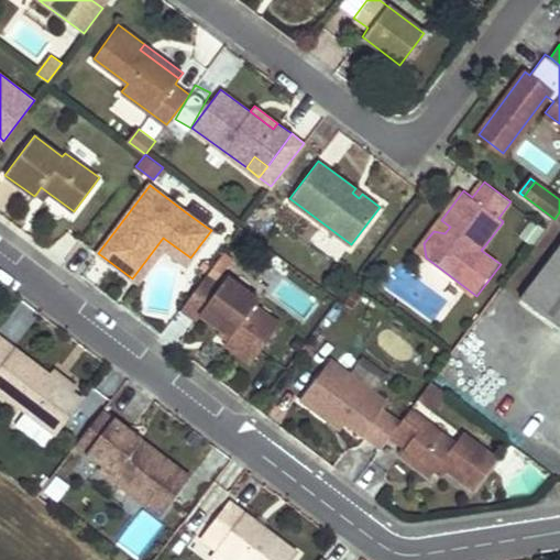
[(50,194),(41,187),(36,194),(45,200),(50,194)]
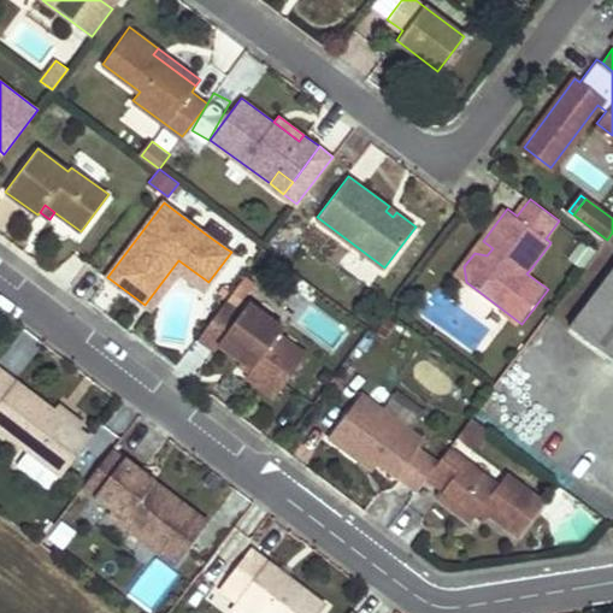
[(396,212),(389,206),(385,211),(393,217),(396,212)]
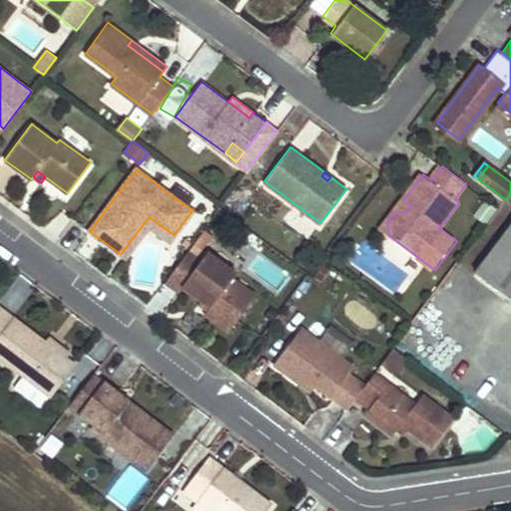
[(178,184),(170,194),(188,207),(196,197),(178,184)]
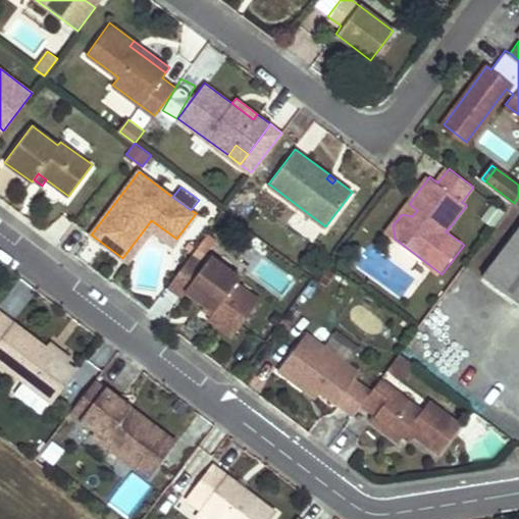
[(417,210),(409,204),(402,214),(412,216),(417,210)]
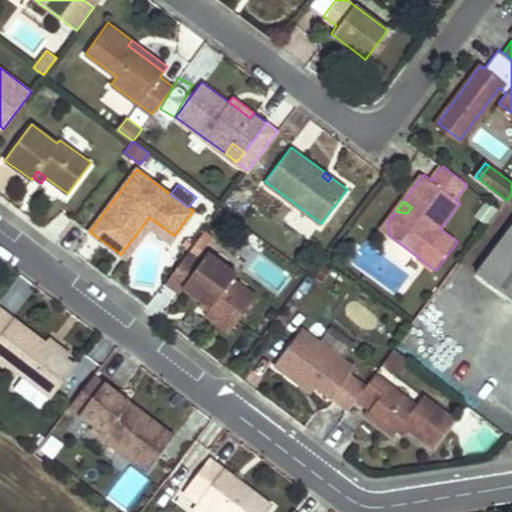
[(170,241),(174,235),(149,217),(121,254),(127,259),(150,227),(170,241)]
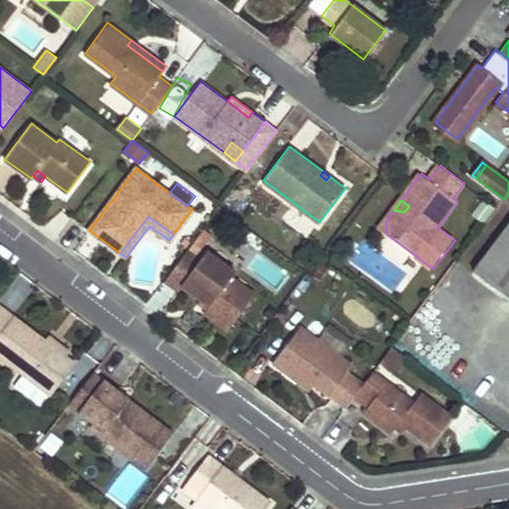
[(508,226),(476,270),(508,295),(508,226)]
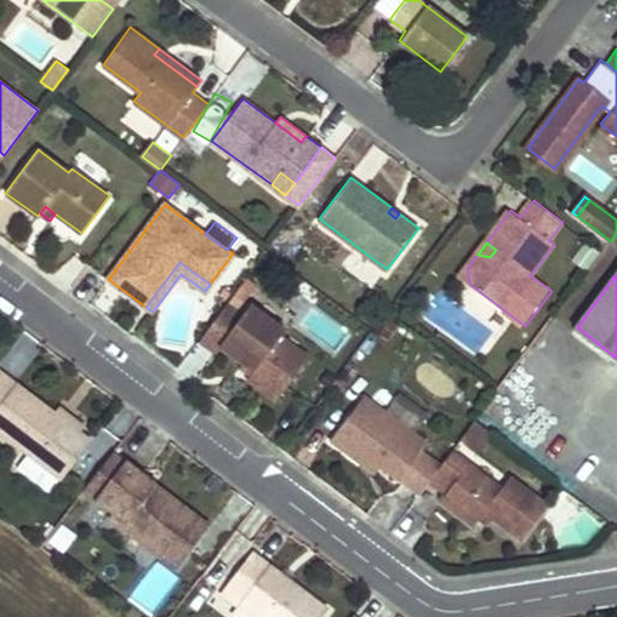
[(224,303),(199,337),(216,350),(220,346),(243,363),(252,370),(249,375),(245,377),(274,399),(307,355),(279,335),(283,330),(247,304),(240,314),(224,303)]
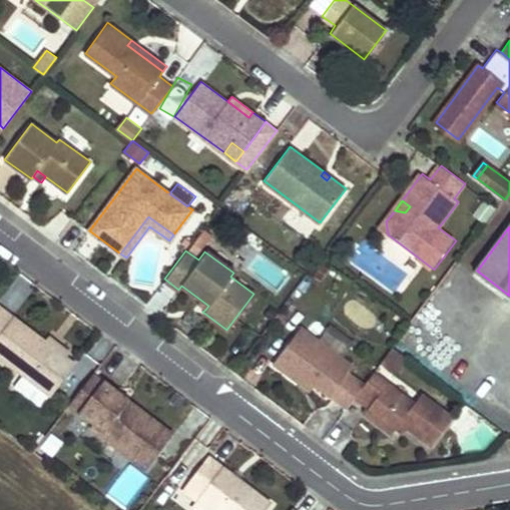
[(208,306),(200,300),(197,304),(205,310),(208,306)]
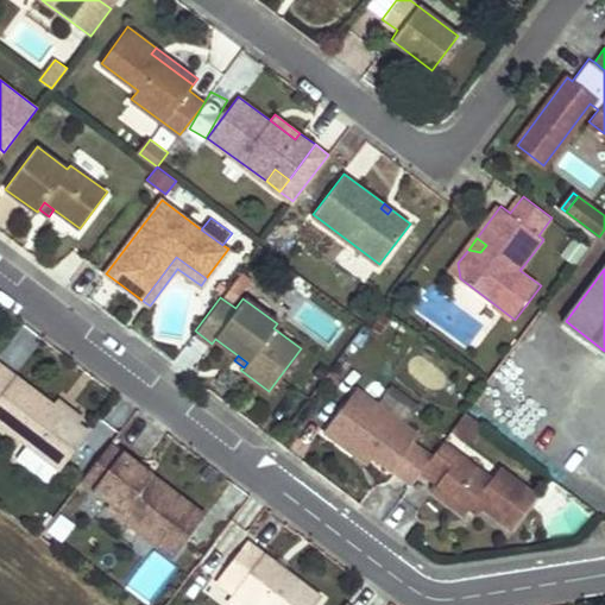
[(56,405),(0,363),(0,421),(63,470),(92,432),(81,423),(56,405)]
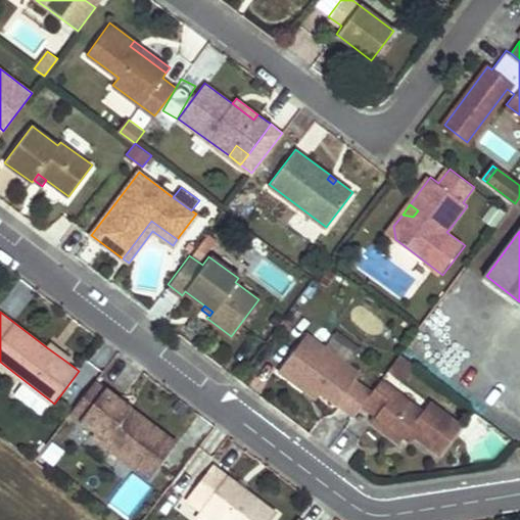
[(339,330),(333,341),(353,353),(360,343),(339,330)]
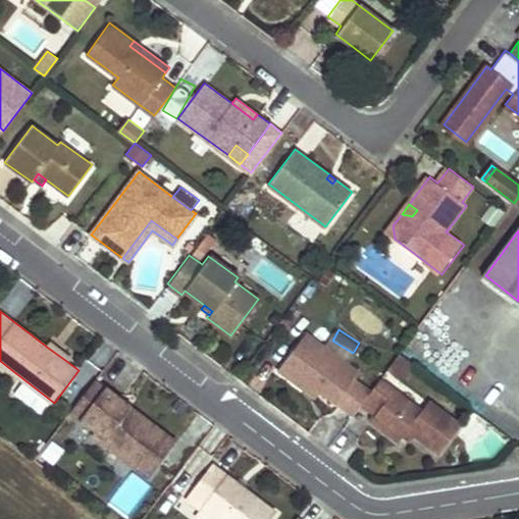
[(320,390),(353,415),(362,404),(371,392),(355,379),(360,373),(307,331),(279,367),(306,388),(311,381),(320,390)]
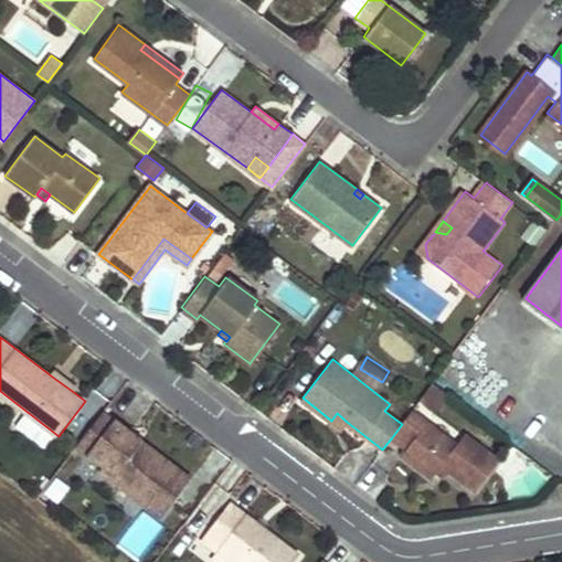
[(78,390),(55,372),(52,377),(75,393),(78,390)]
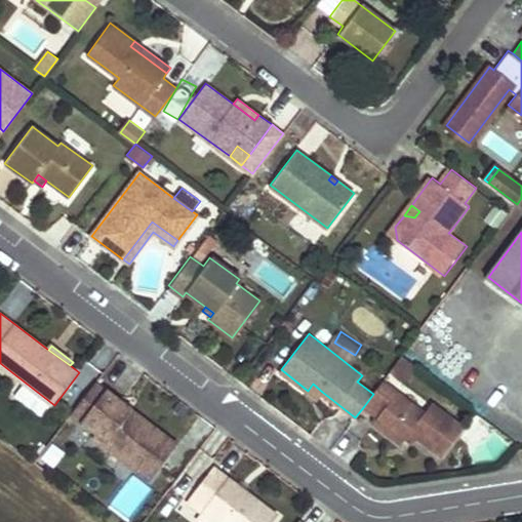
[(417,366),(403,356),(391,372),(405,383),(417,366)]
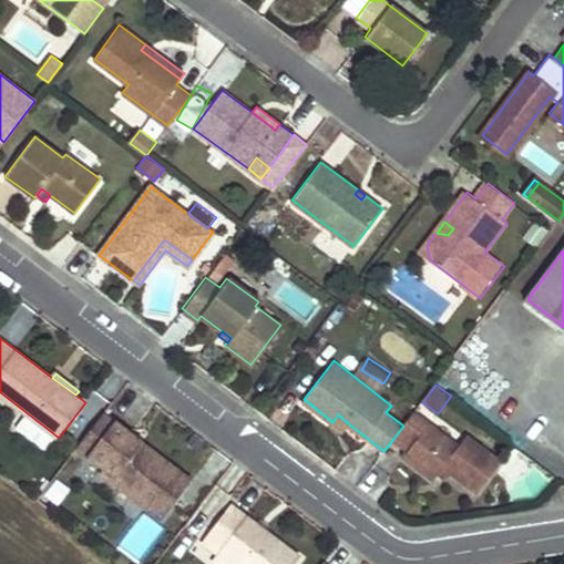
[(458,447),(413,412),(403,426),(393,439),(408,450),(402,457),(433,481),(438,474),(443,468),(449,473),(477,494),(501,463),(465,437),(458,447)]
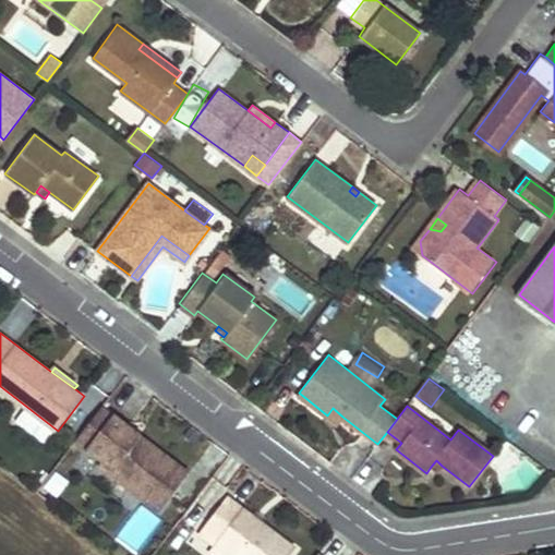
[(132,430),(100,407),(76,439),(146,493),(143,496),(160,509),(188,472),(139,435),(135,438),(129,433),(132,430)]
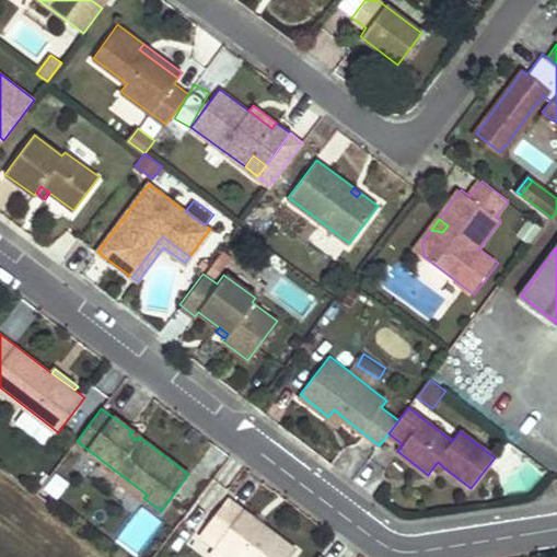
[(338,425),(344,418),(334,409),(328,417),(338,425)]
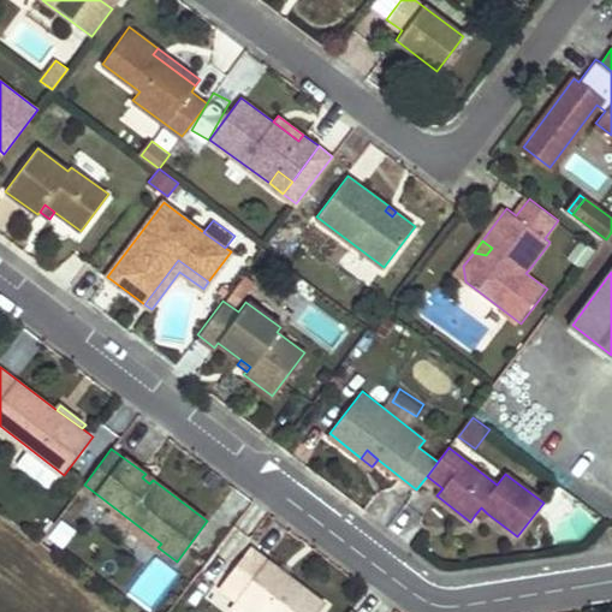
[(481,507),(475,515),(482,521),(487,514),(481,507)]
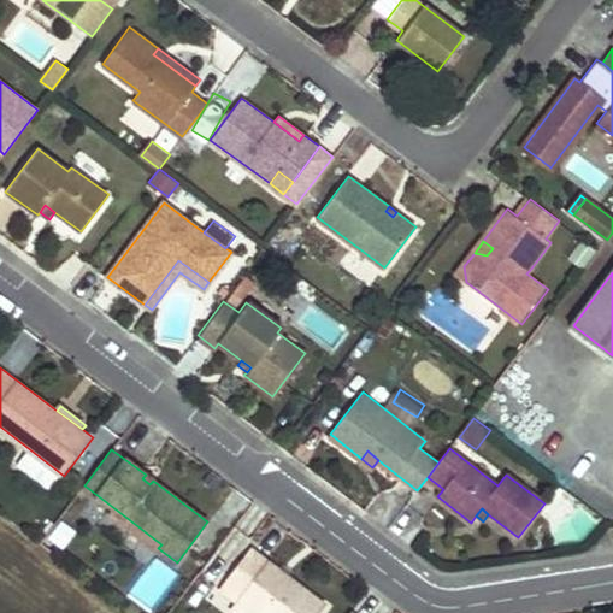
[(317,612),(325,603),(251,547),(219,587),(237,600),(254,612),(317,612)]
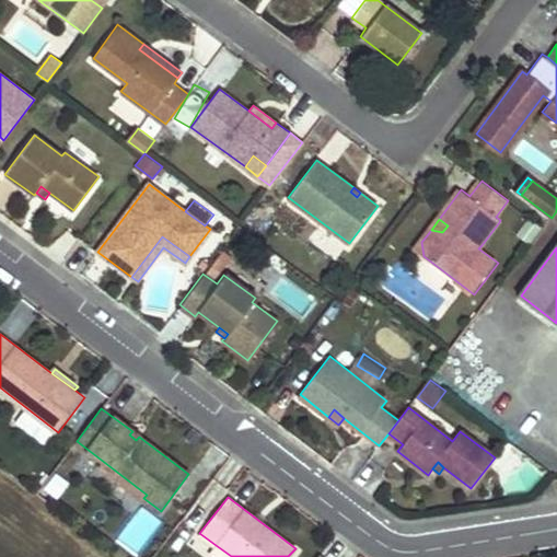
[(118,538),(141,553),(163,517),(141,502),(118,538)]
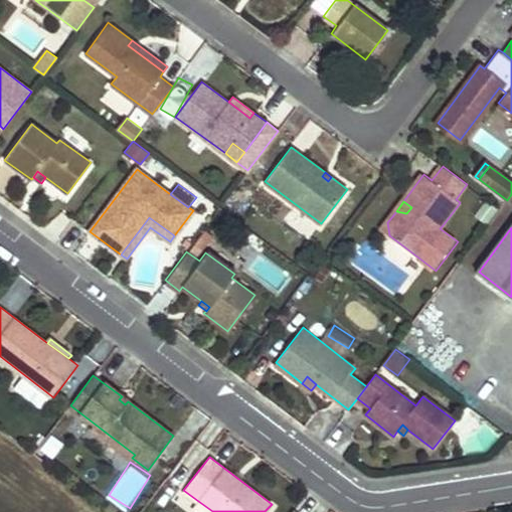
[(212,511),(198,501),(192,509),(195,511),(212,511)]
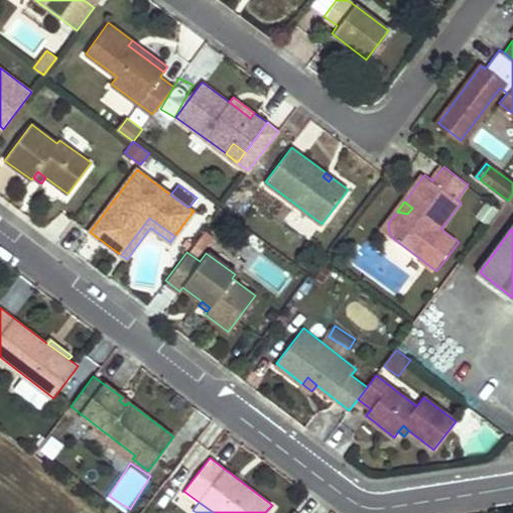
All buildings are outlined.
